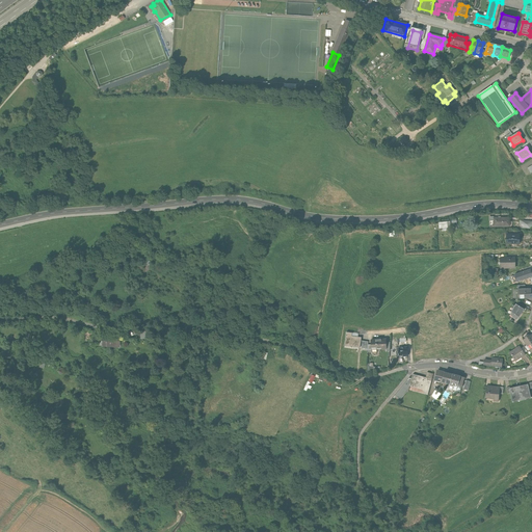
[(509,218),(494,218),(494,220),(494,227),(508,227),(508,222),(509,221),(509,218)]
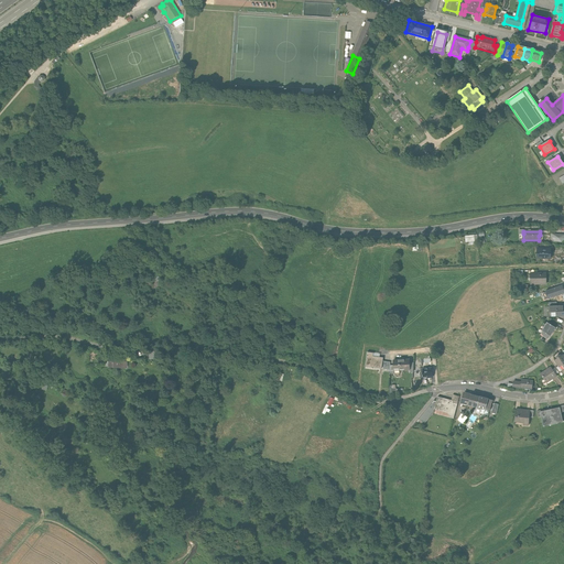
[(551,259),(551,249),(544,249),(538,248),(538,258),(551,259)]
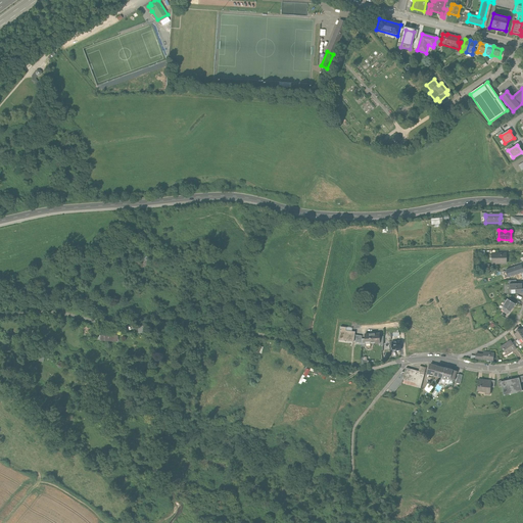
[(492,253),(492,264),(507,264),(507,253),(492,253)]
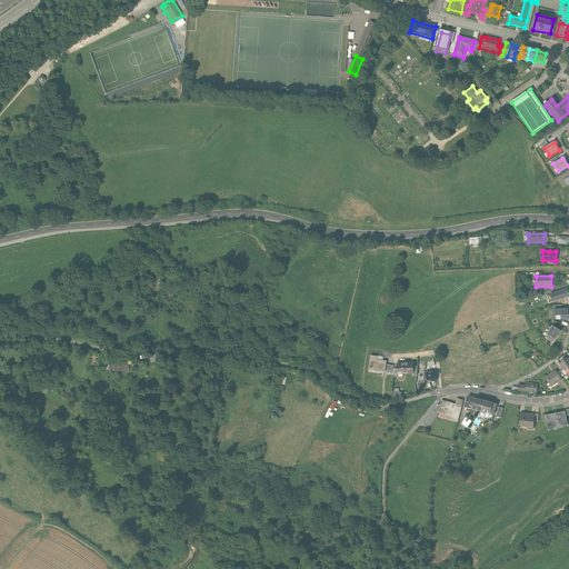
[(568,292),(568,288),(550,293),(553,301),(567,297),(568,296),(568,292)]
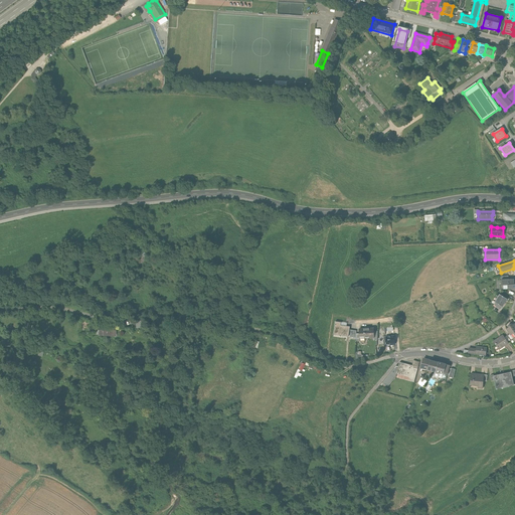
[(501,280),(502,286),(507,286),(508,290),(514,289),(514,279),(508,280),(501,280)]
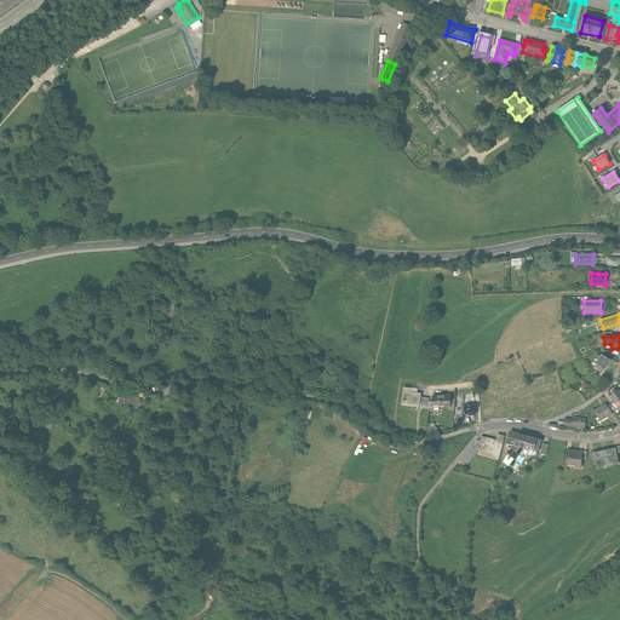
[(598,361),(596,363),(604,369),(610,360),(602,355),(600,357),(598,361)]
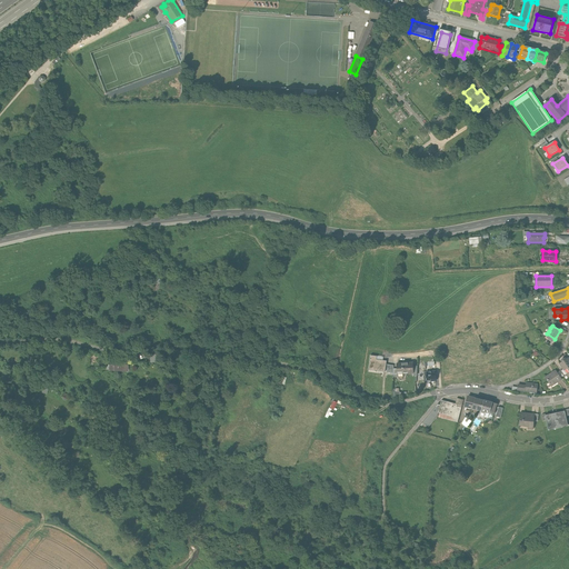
[(371,356),(369,370),(386,372),(387,361),(377,360),(377,357),(371,356)]
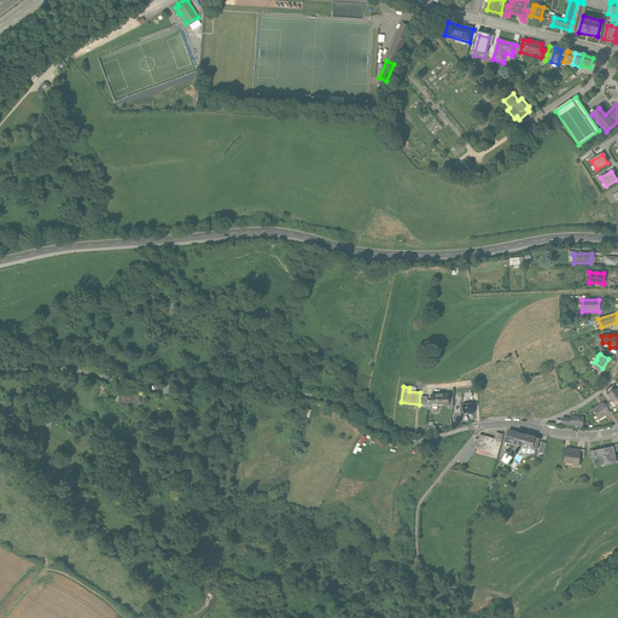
[(116,388),(115,402),(136,404),(136,389),(116,388)]
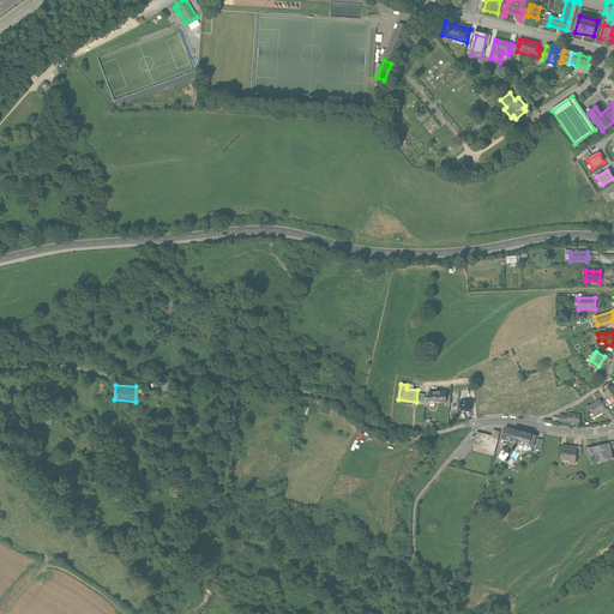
[(613,404),(613,405),(613,387),(613,385),(603,392),(608,397),(613,404)]
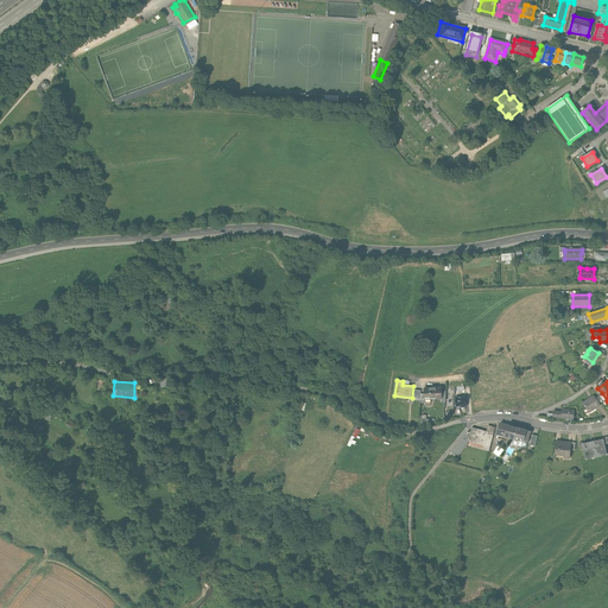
[(424,388),(424,394),(425,394),(425,399),(441,398),(442,398),(442,391),(442,387),(424,388)]
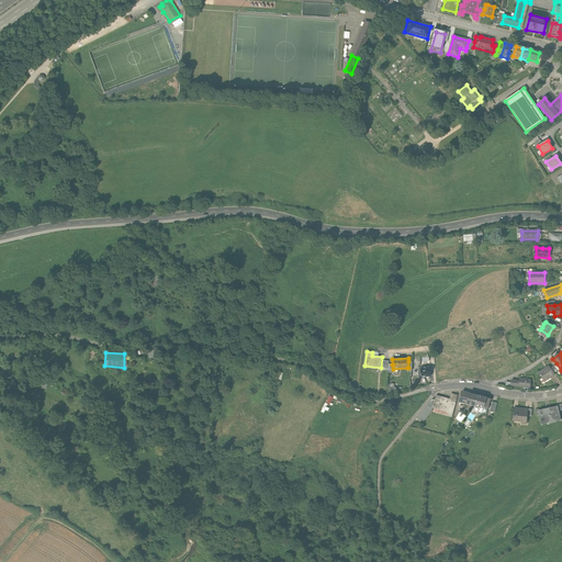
[(392,364),(389,364),(389,361),(383,360),(382,368),(388,369),(389,373),(393,372),(393,369),(393,364),(392,364)]
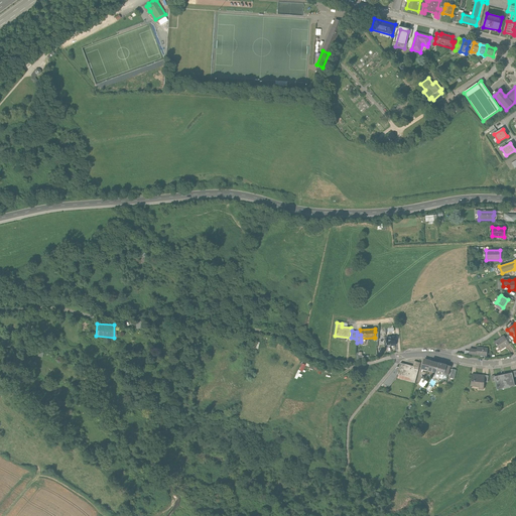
[(504,336),(495,342),(500,350),(509,344),(504,336)]
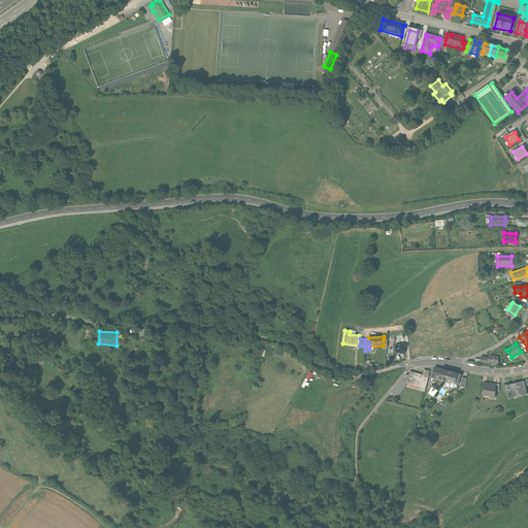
[(396,345),(396,352),(400,352),(400,353),(405,353),(404,344),(396,345)]
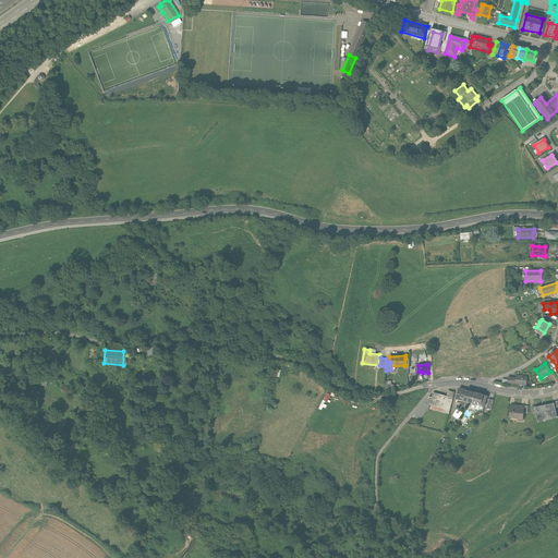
[(509,376),(508,383),(526,385),(528,376),(517,375),(517,377),(509,376)]
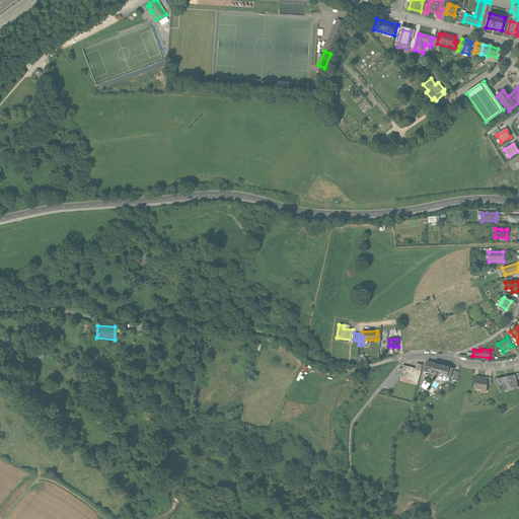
[(431,373),(431,372),(434,363),(427,361),(424,371),(431,373)]
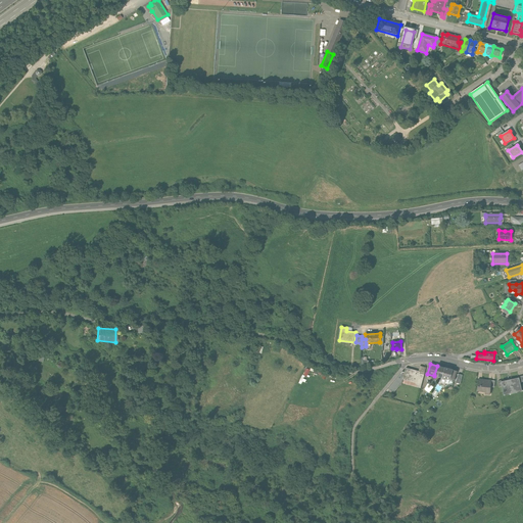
[(406,367),(405,372),(402,379),(416,382),(417,383),(417,385),(416,386),(421,388),(426,367),(420,366),(419,371),(406,367)]
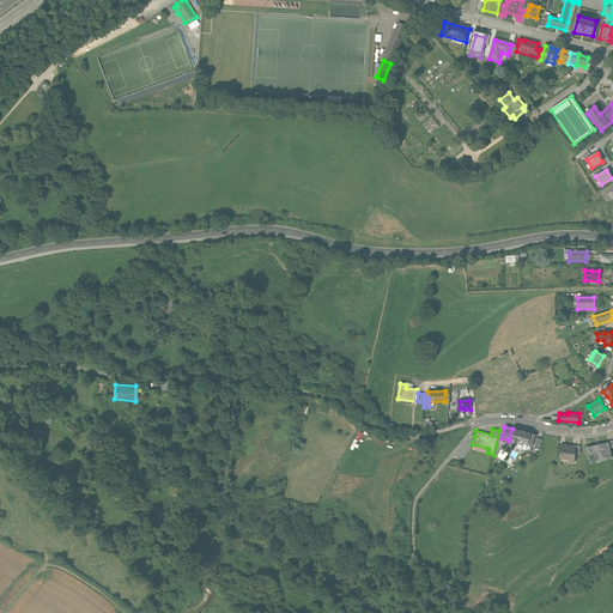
[(509,439),(519,442),(522,431),(513,429),(509,439)]
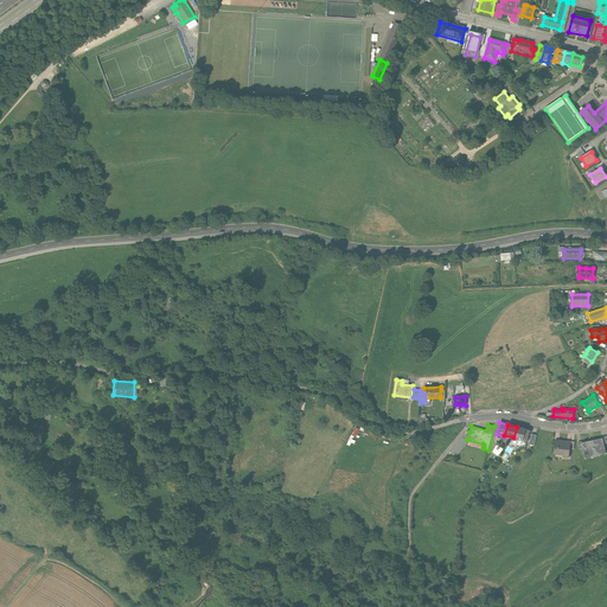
[(519,439),(523,440),(525,429),(517,426),(517,427),(513,438),(519,439)]
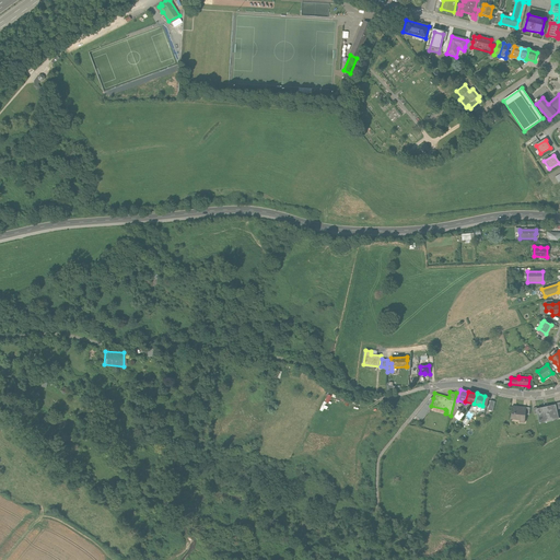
[(422,420),(430,410),(431,406),(433,398),(431,398),(416,416),(422,420)]
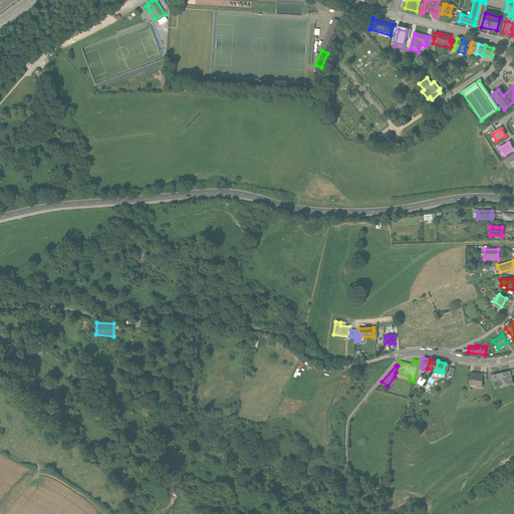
[(494,379),(495,387),(513,383),(511,376),(510,371),(493,375),(494,379)]
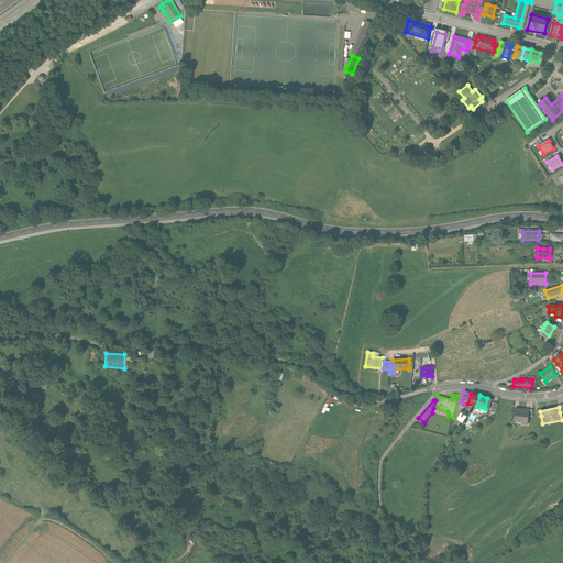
[(529,409),(515,408),(514,420),(522,420),(522,424),(528,424),(529,417),(529,410),(529,409)]
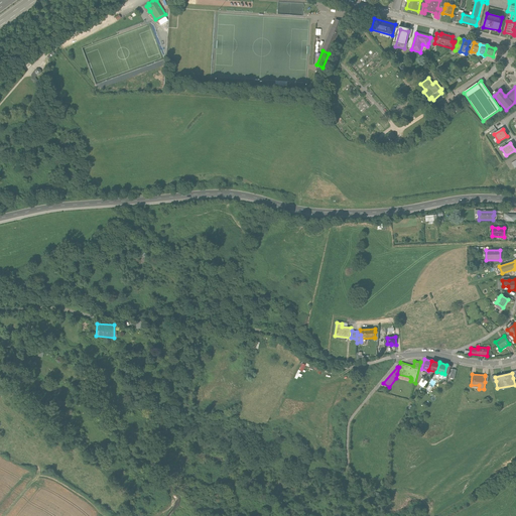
[(427,383),(422,379),(419,384),(423,388),(427,383)]
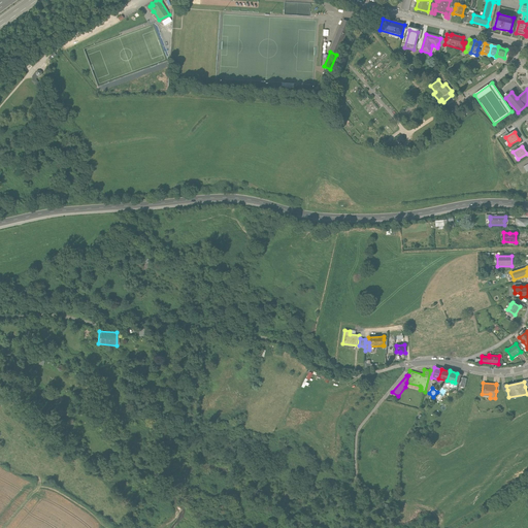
[(441,388),(436,397),(440,400),(447,391),(441,388)]
